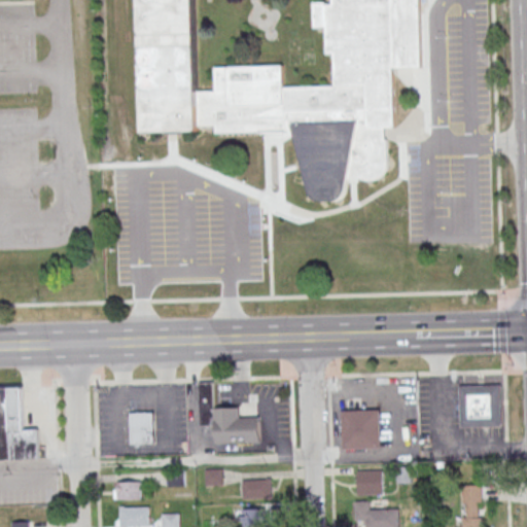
[(134,0),(418,0),(421,67),(391,68),(393,129),(386,130),(387,166),(384,174),(376,180),(366,180),(357,178),(352,178),(347,181),(345,190),(343,198),(335,202),(315,203),(308,198),(306,191),(290,132),(213,134),(213,132),(213,127),(194,127),(194,133),(138,134),(134,0)]
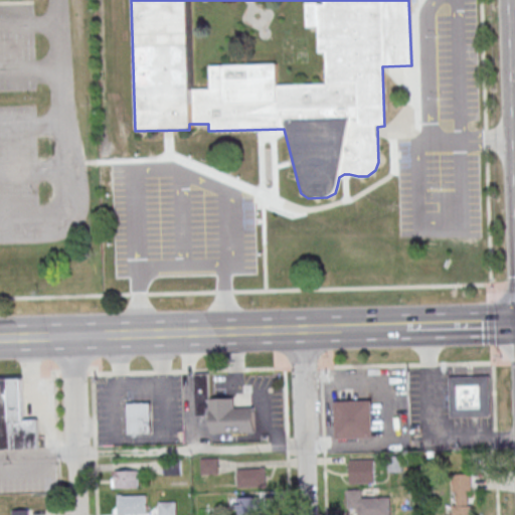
[(210,435),(254,433),(254,407),(234,408),(234,398),(210,399),(209,373),(195,374),(196,416),(210,416),(210,435)]
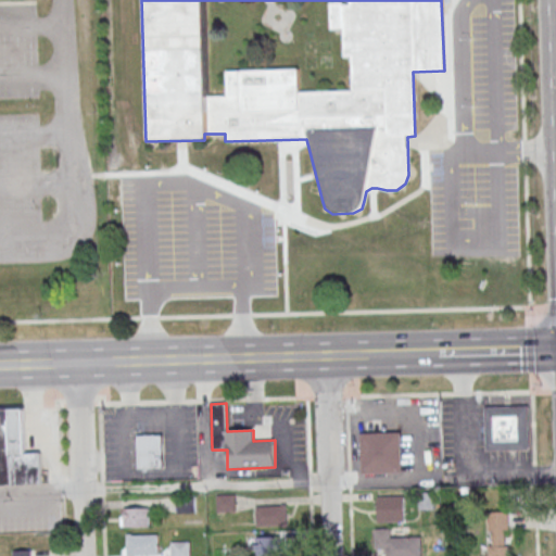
[(488,450),(484,407),(528,407),(532,451),(488,450)]
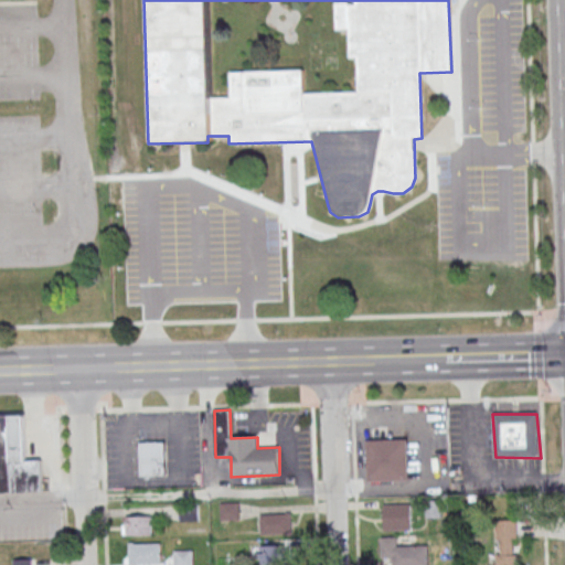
[(0,492),(42,492),(42,460),(25,460),(25,416),(0,415),(0,492)]
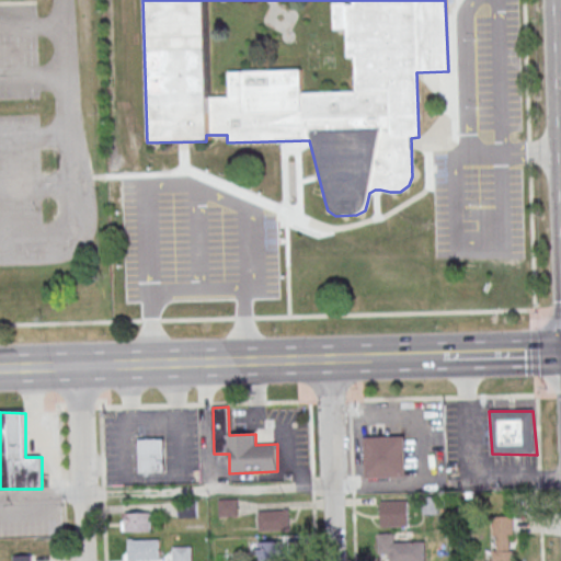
[(365,479),(405,479),(405,437),(365,437),(365,479)]
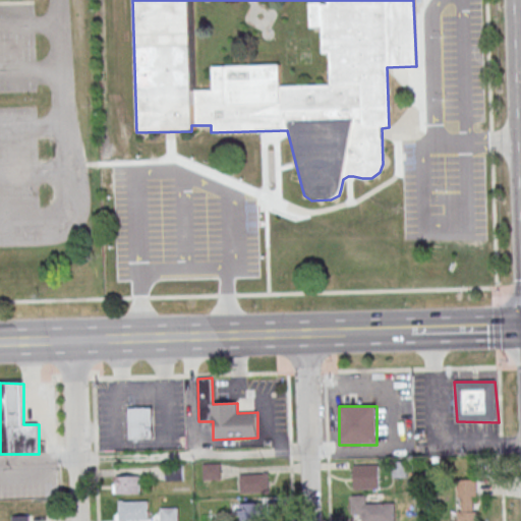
[(133,413),(157,412),(158,444),(133,445),(133,413)]
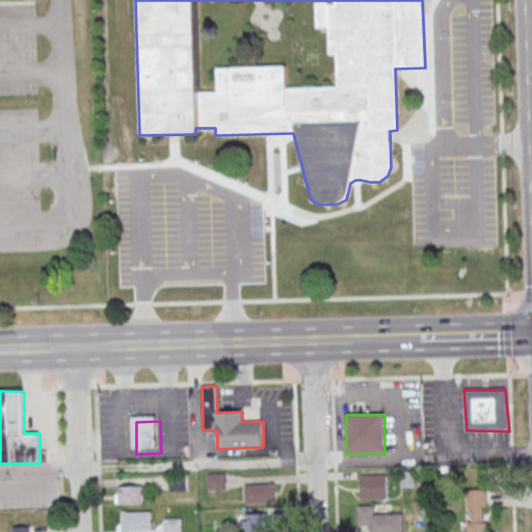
[(208,489),(224,489),(224,474),(208,474),(208,489)]
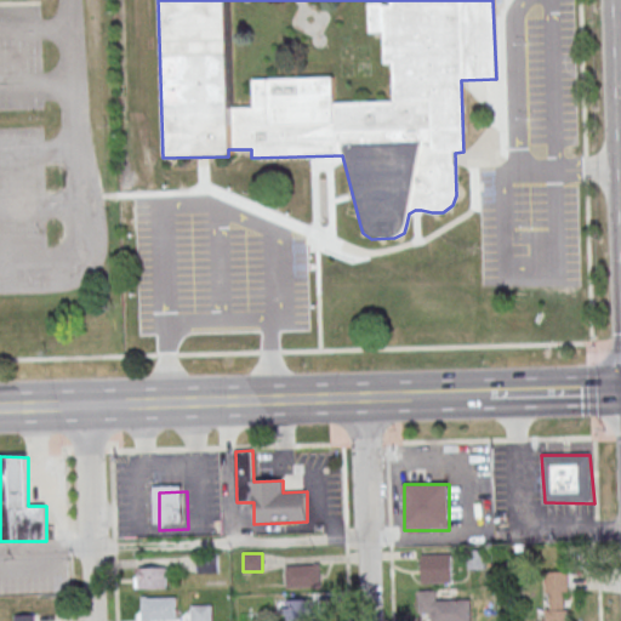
[(422,584),(453,584),(453,554),(422,554),(422,584)]
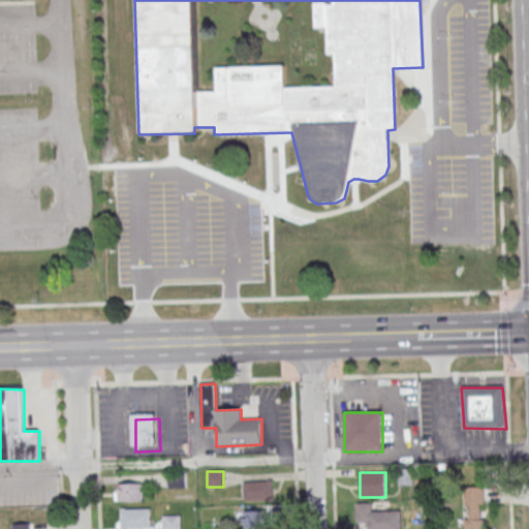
[(185,488),(185,474),(169,474),(169,488),(185,488)]
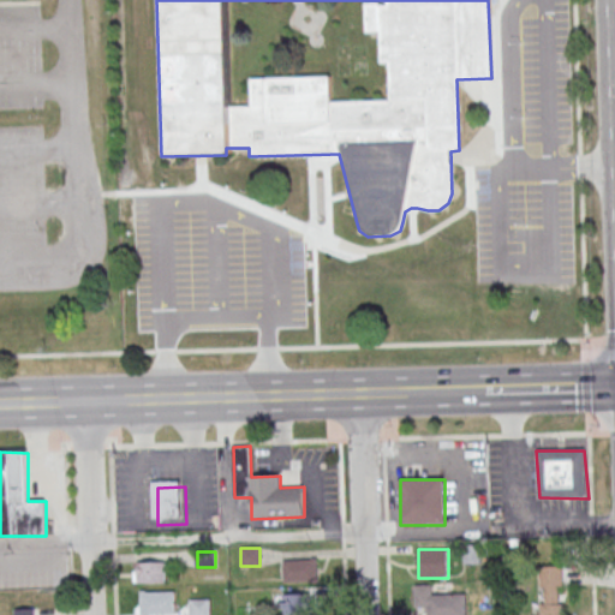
[(318,583),(318,560),(282,560),(282,583),(318,583)]
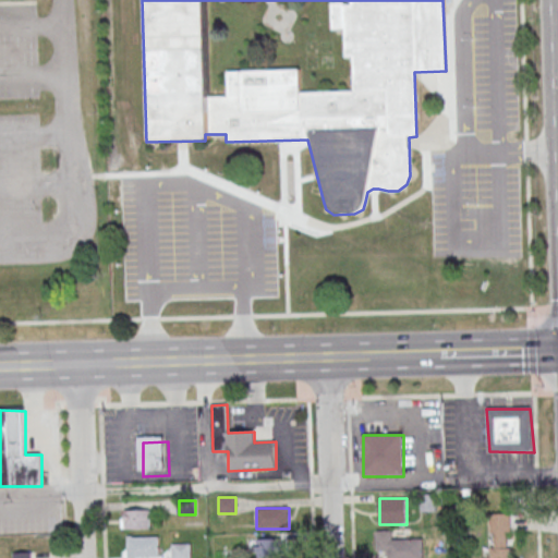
[(122,509),(122,530),(150,530),(150,509),(122,509)]
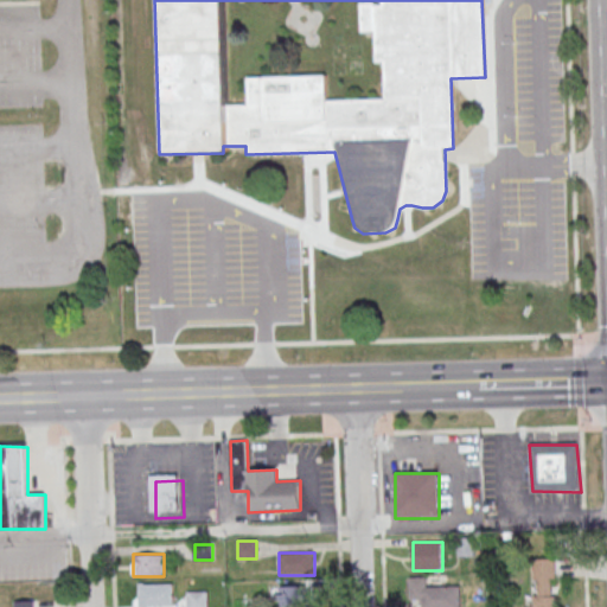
[(555,606),(555,558),(532,558),(531,606),(555,606)]
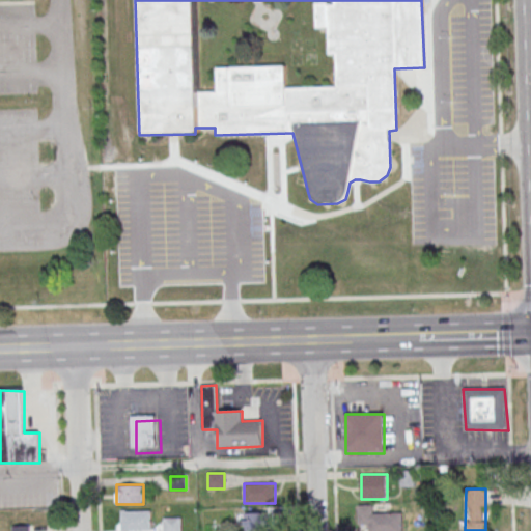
[(402,530),(403,513),(375,513),(375,505),(358,505),(358,527),(366,527),(366,530),(402,530)]
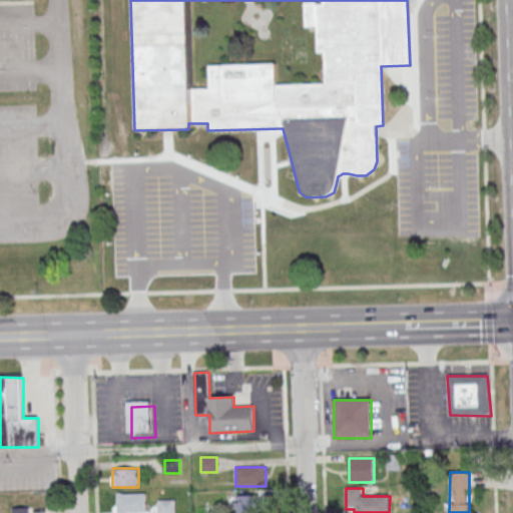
[(146,512),(147,493),(115,493),(115,512),(146,512)]
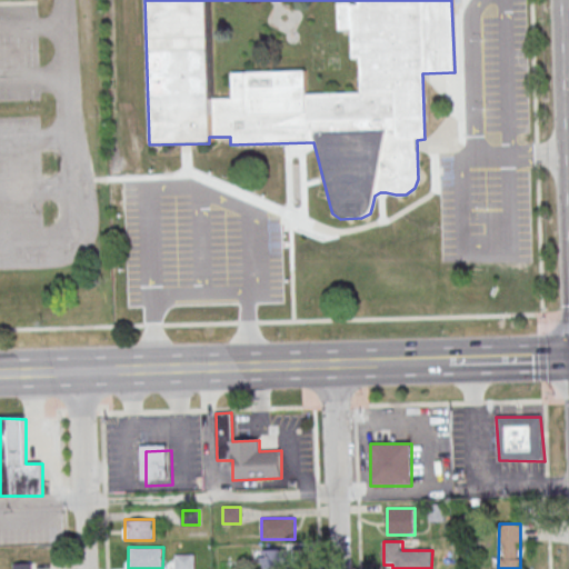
[(261,549),(261,568),(291,568),(292,549),(261,549)]
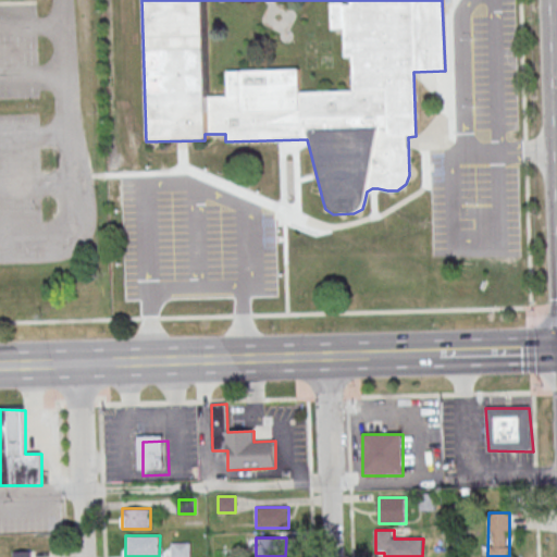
[(172,556),(172,542),(190,542),(190,556),(172,556)]
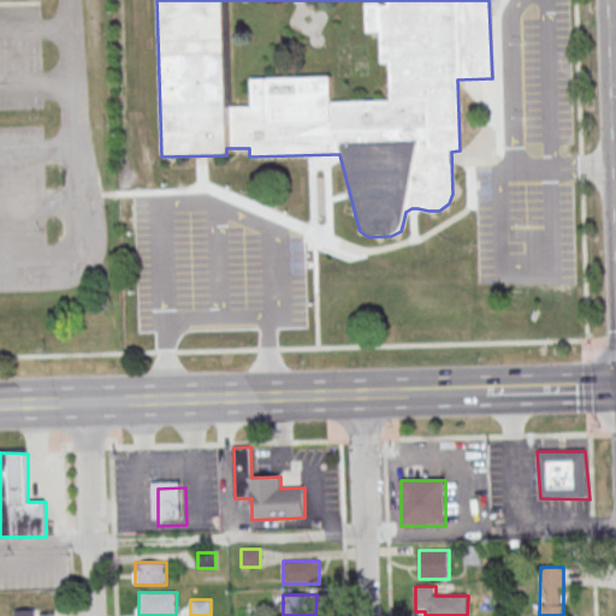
All buildings are outlined.
